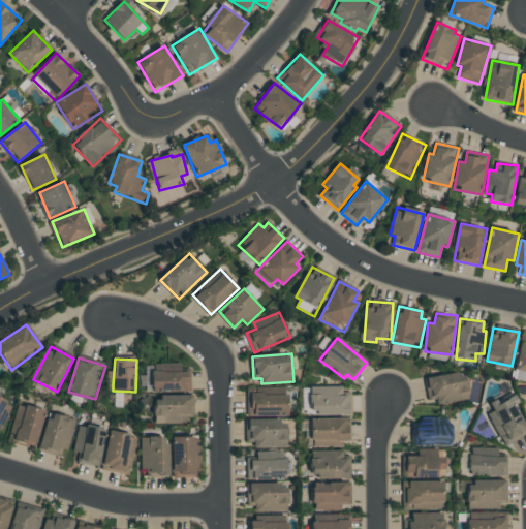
[(192,390),(192,368),(182,369),(182,364),(148,365),(148,376),(142,376),(142,391),(192,390)]
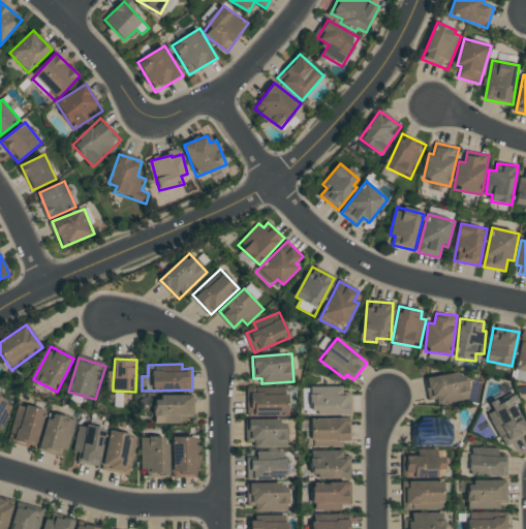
[(429,400),(438,399),(438,404),(469,401),(467,373),(427,377),(429,400)]
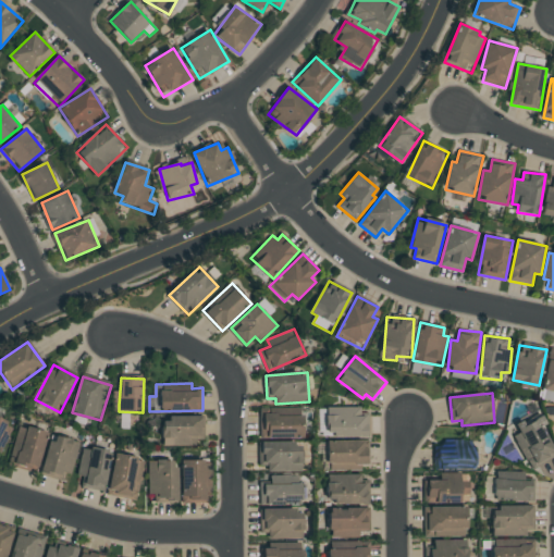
[(370,413),(362,413),(362,408),(328,407),(328,436),(370,436),(370,413)]
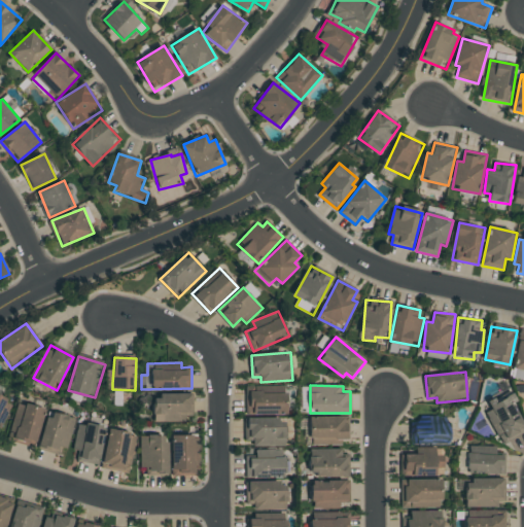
[(248,415),(287,415),(288,386),(248,386),(248,415)]
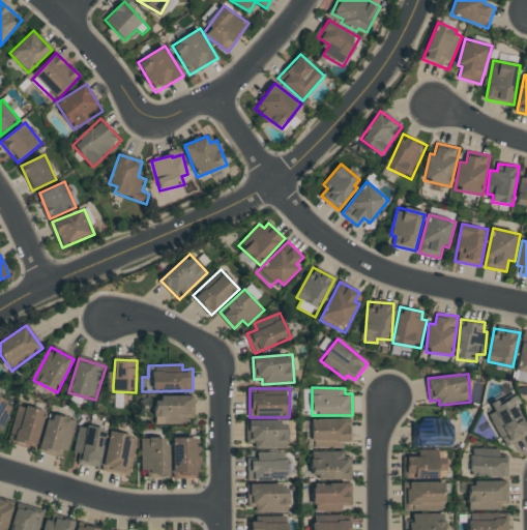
[(490,415),(508,449),(526,439),(526,427),(516,407),(521,404),(517,395),(494,408),(496,412),(490,415)]
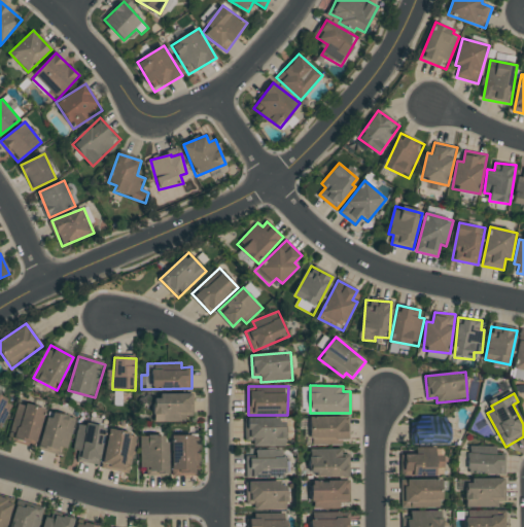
[(154,422),(187,422),(186,413),(191,413),(191,394),(154,394),(154,422)]
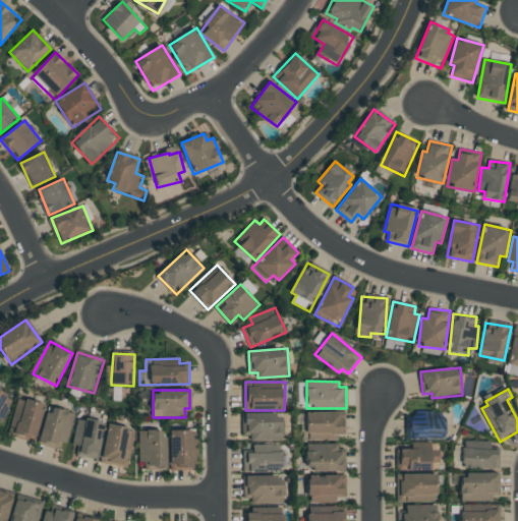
[(0,428),(11,396),(0,391),(0,428)]
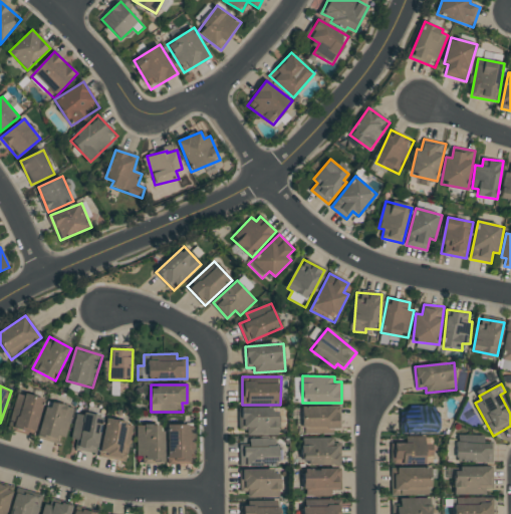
[(11,427),(35,434),(45,400),(21,393),(11,427)]
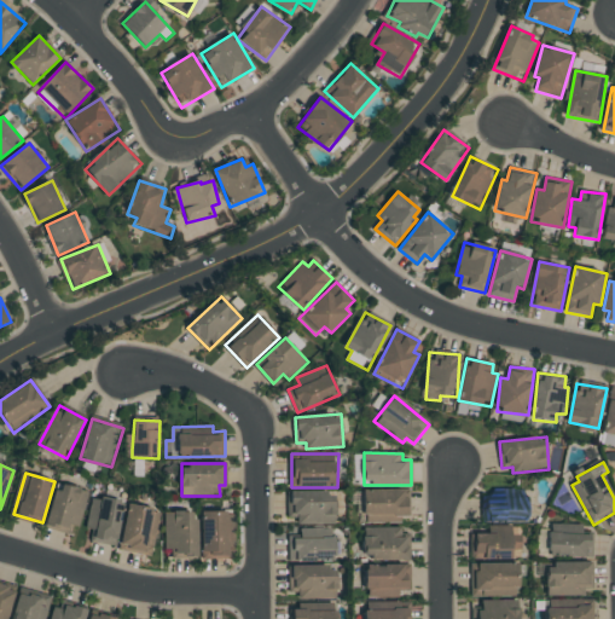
[(81,527),(90,491),(58,482),(47,527),(71,533),(74,526),(81,527)]
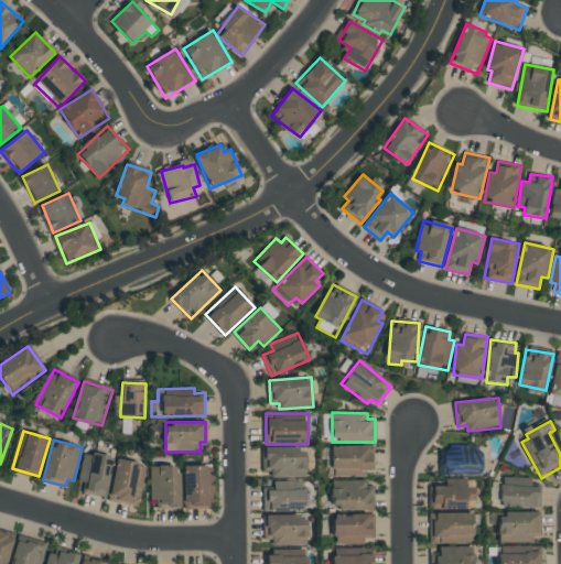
[(452,454),(441,454),(442,476),(482,475),(481,445),(452,446),(452,454)]
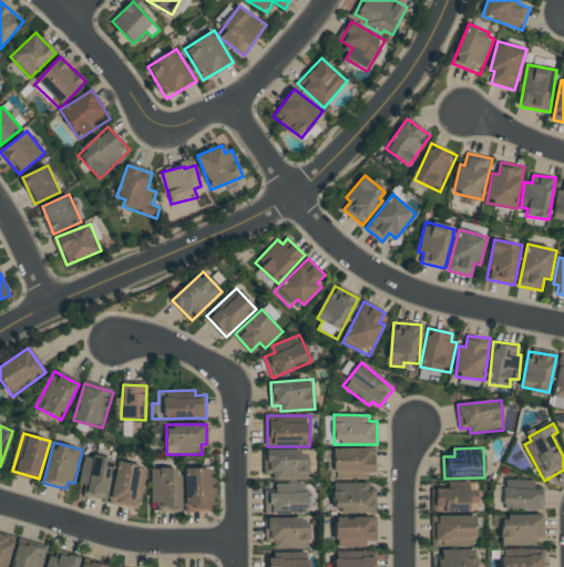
[(335,449),(335,477),(375,478),(376,449),(335,449)]
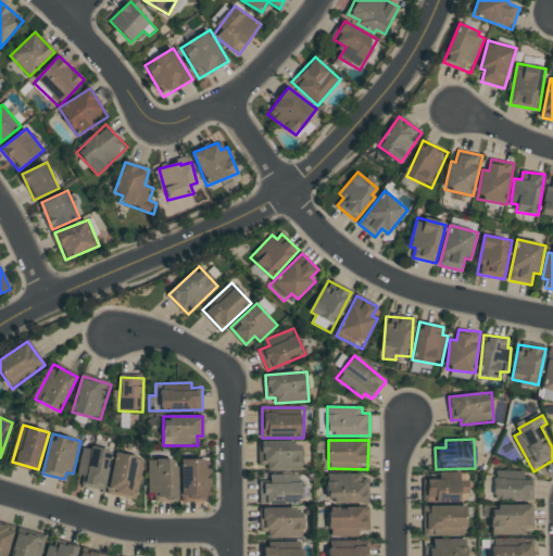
[(303,469),(302,441),(260,442),(261,470),(303,469)]
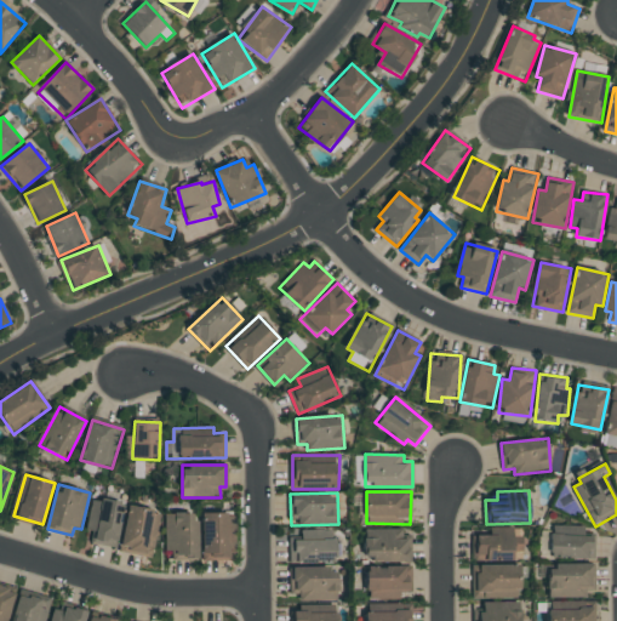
[(87,530),(97,531),(95,543),(118,547),(125,503),(93,497),(87,530)]
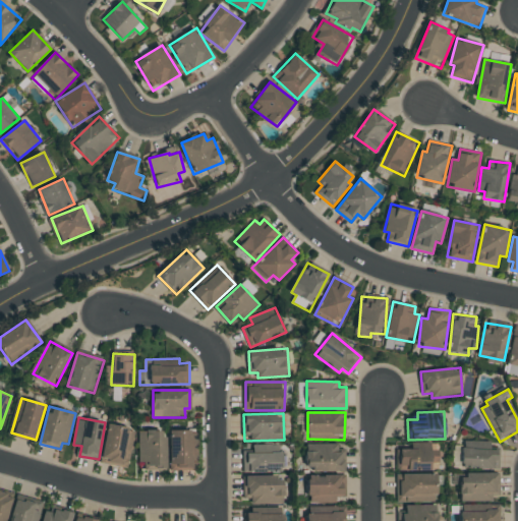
[(102,463),(129,468),(136,429),(109,424),(102,463)]
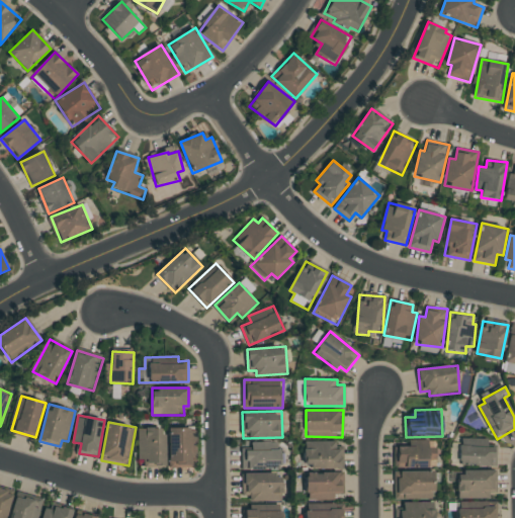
[(165,428),(139,429),(140,459),(150,459),(150,466),(166,465),(165,428)]
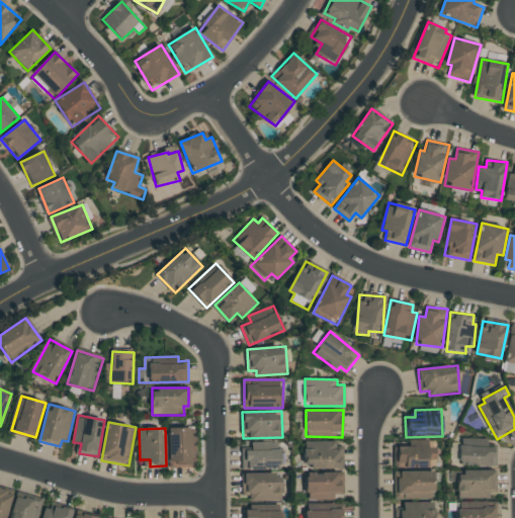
[(170,465),(193,464),(192,456),(198,456),(197,428),(169,429),(170,465)]
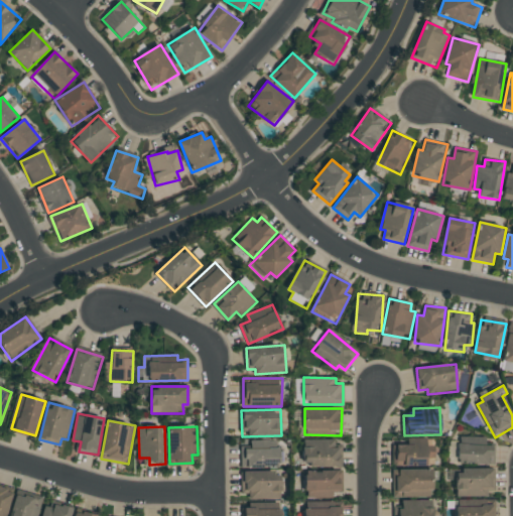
[(495,465),(495,444),(485,444),(485,437),(459,436),(458,464),(495,465)]
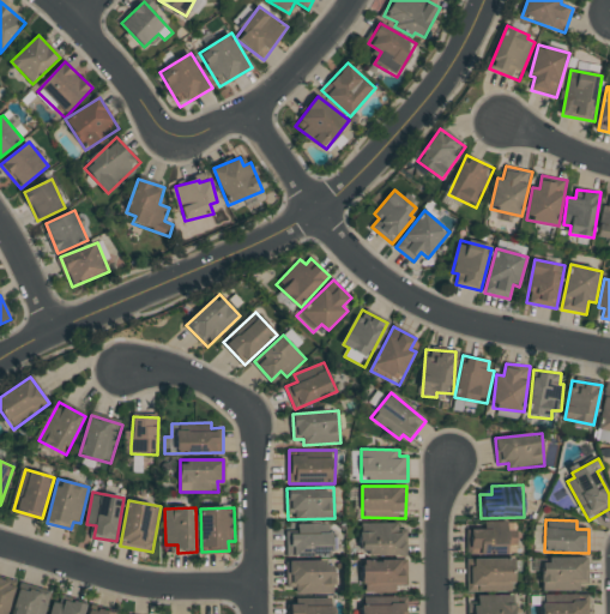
[(470,555),(509,554),(509,549),(518,549),(518,522),(484,523),(484,529),(470,529),(470,555)]
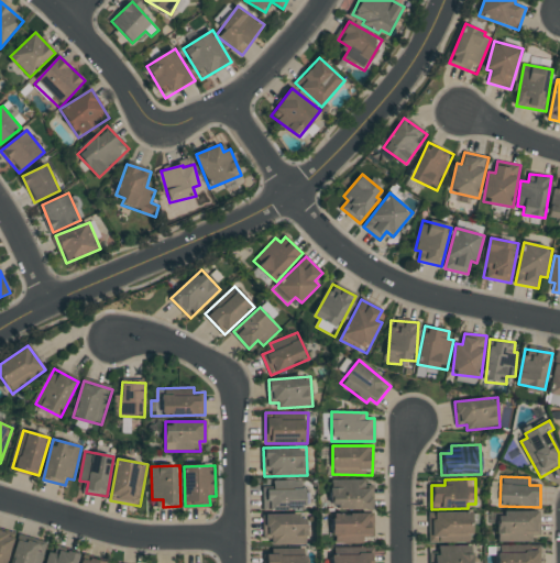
[(366,479),(332,479),(332,510),(374,509),(374,487),(366,487),(366,479)]
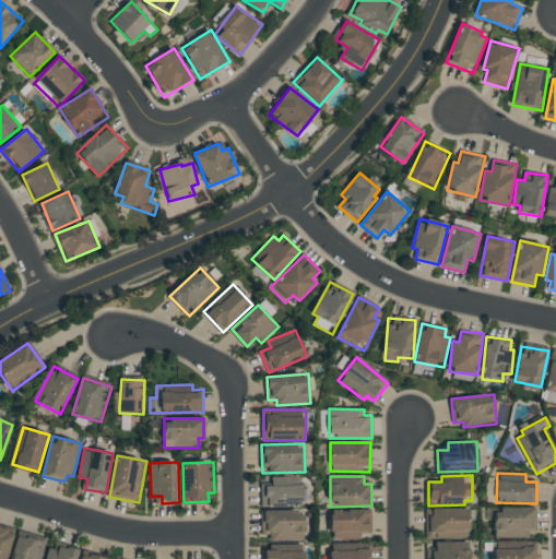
[(303,477),(272,478),(272,484),(262,485),(263,508),(303,507),(303,477)]
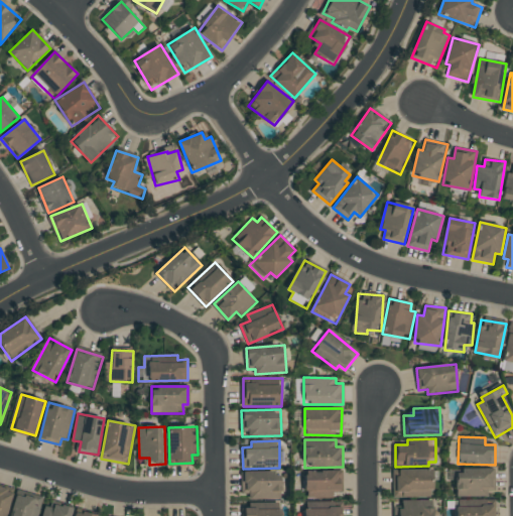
[(433,469),(395,470),(396,497),(433,497),(433,469)]
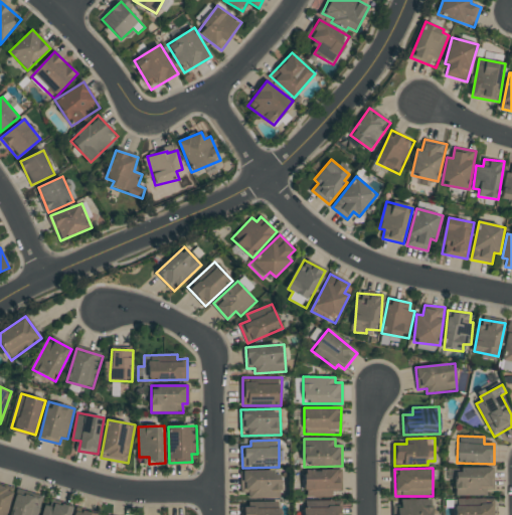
[(494,468),(457,468),(458,496),(488,496),(488,490),(495,490),(494,468)]
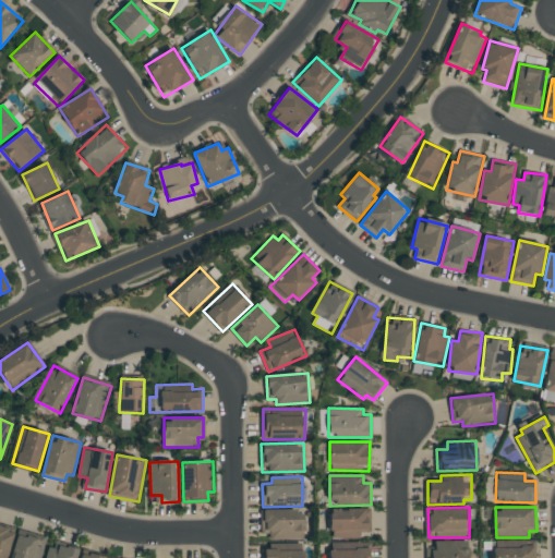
[(332,538),(361,540),(361,532),(369,532),(370,510),(332,509),(332,538)]
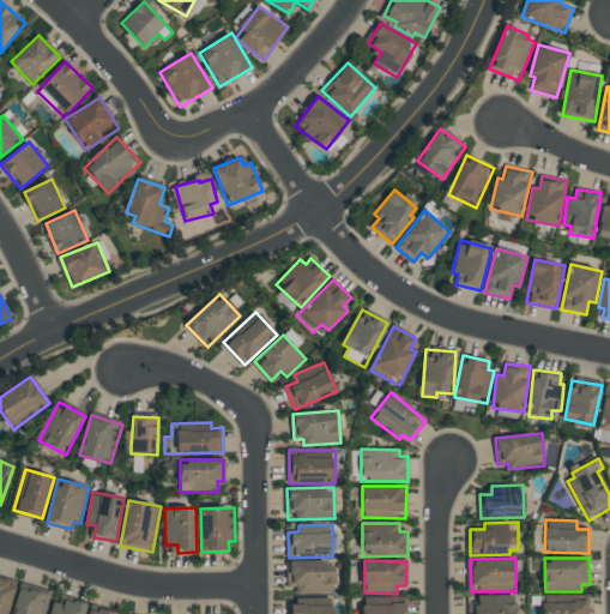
[(334,594),(334,563),(288,561),(288,593),(334,594)]
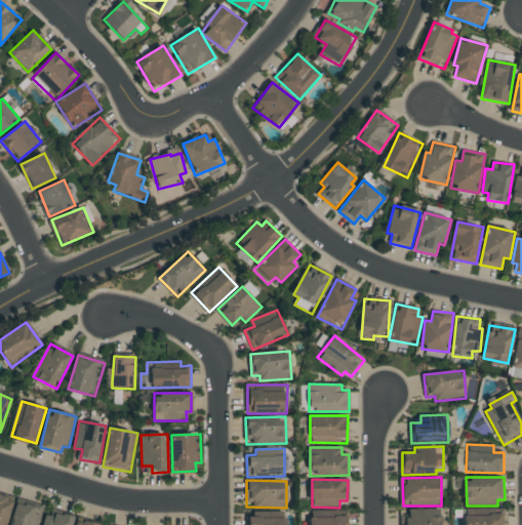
[(0,524),(6,524),(13,498),(0,495),(0,524)]
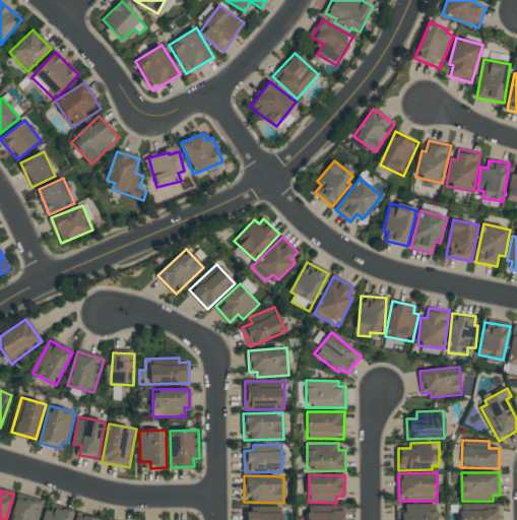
[(39,519),(44,500),(17,495),(11,519),(39,519)]
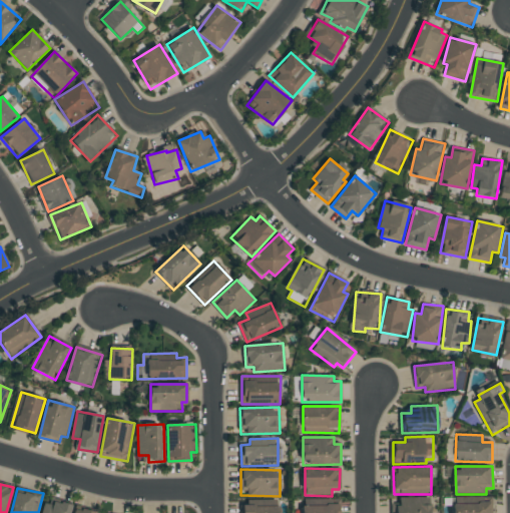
[(393,503),(393,512),(432,512),(432,497),(400,497),(400,503),(393,503)]
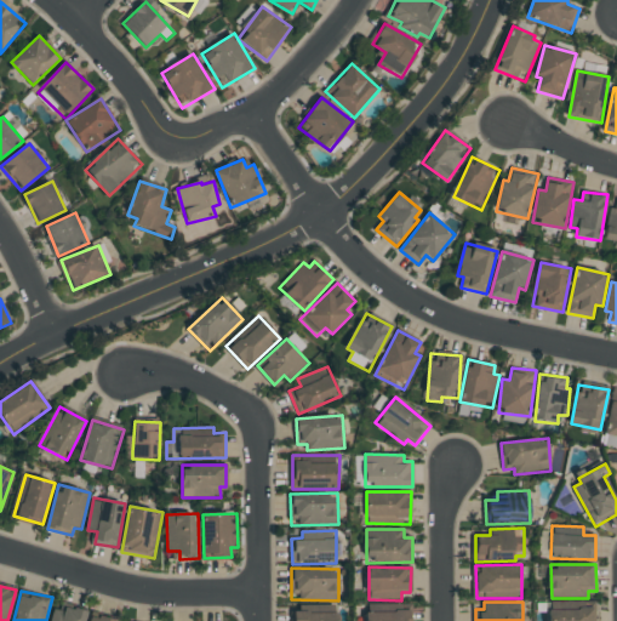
[(85,620),(87,610),(57,603),(52,620),(85,620)]
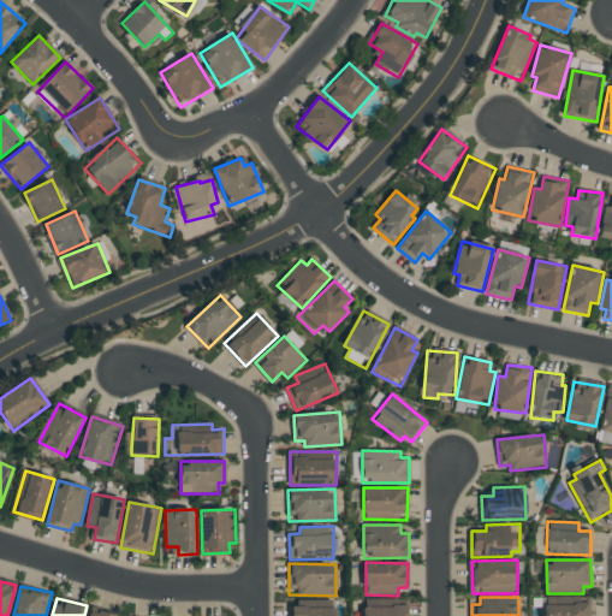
[(545,605),(545,615),(590,615),(592,604),(545,605)]
